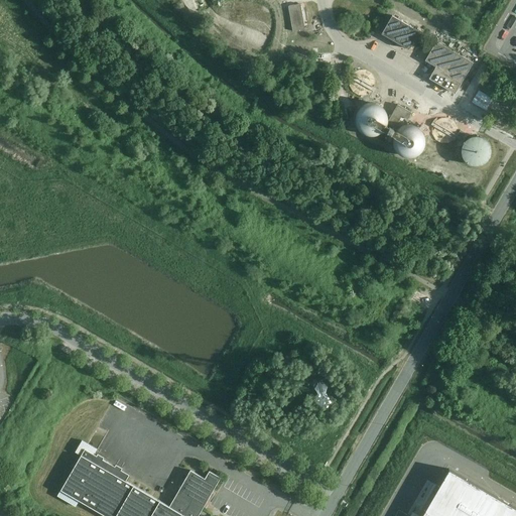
[(301,4),(288,6),(293,31),(305,29),(301,4)]
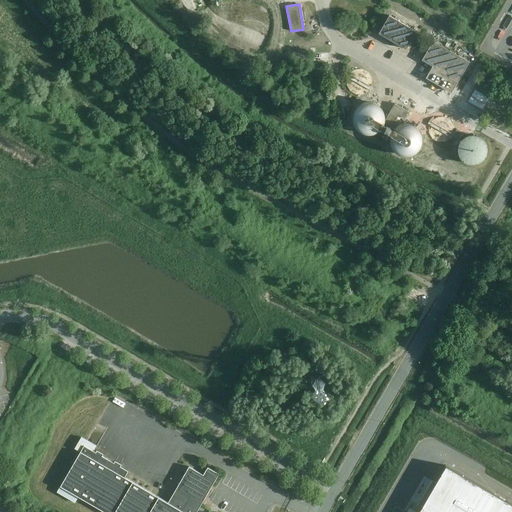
[(416,30),(390,14),(378,34),(404,50),(416,30)]
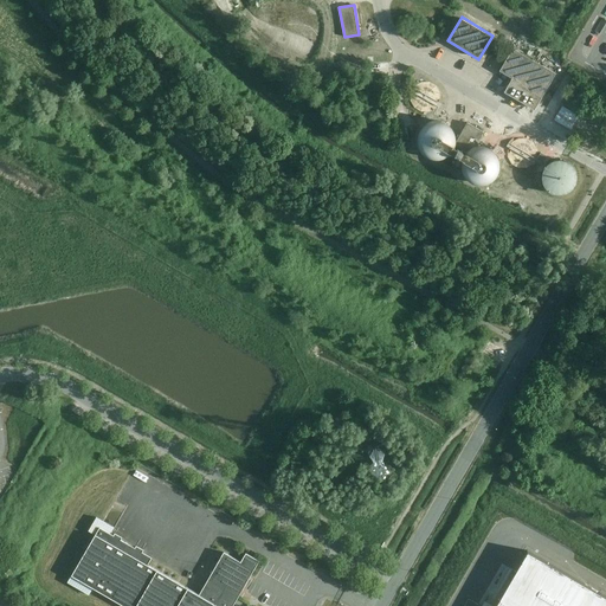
[(556,72),(514,47),(501,70),(514,77),(505,90),(536,109),(556,72)]
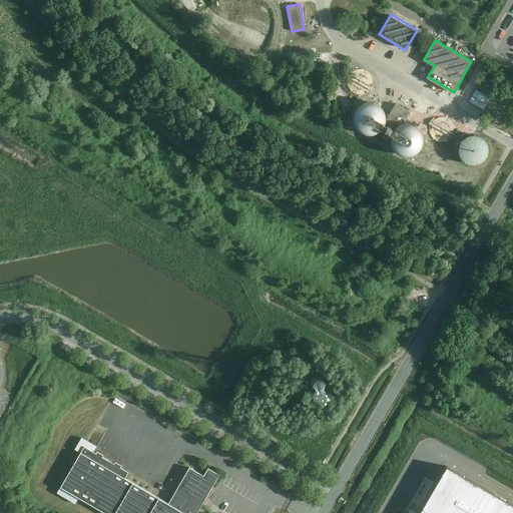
[(364,69),(357,69),(351,72),(348,78),(348,85),(351,91),(357,94),(364,94),(370,91),(373,85),(373,79),(370,73),(364,69)]
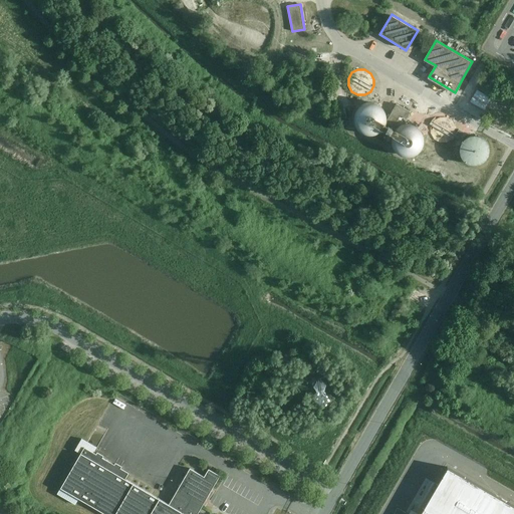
[(490,97),(475,89),(469,100),(484,108),(490,97)]
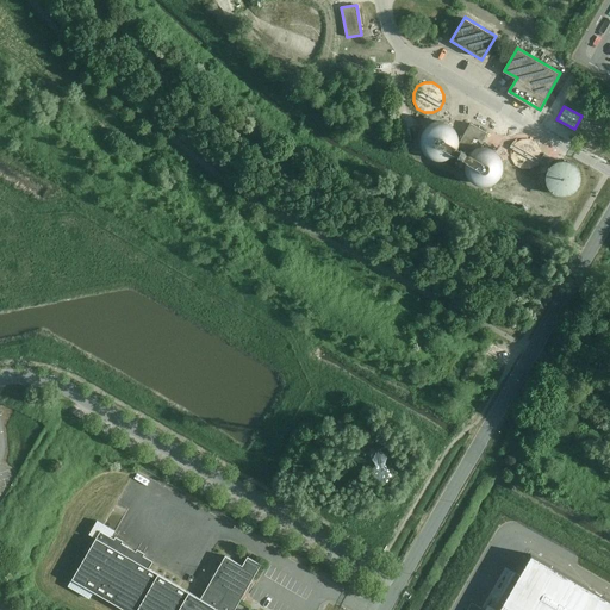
[(490,185),(491,185),(495,181),(497,179),(499,175),(500,173),(502,169),(500,167),(500,163),(500,161),(498,156),(497,154),(495,151),(491,149),(486,148),(483,148),(478,148),(474,149),(471,150),(468,153),(465,151),(472,138),(479,142),(484,135),(467,125),(456,145),(456,139),(455,137),(454,132),(453,130),(449,126),(447,124),(444,123),(441,122),(437,122),(434,122),(430,122),(427,123),(425,125),(422,128),(419,130),(418,134),(417,137),(417,141),(418,145),(419,150),(421,153),(424,155),(427,157),(429,159),(431,160),(435,160),(437,160),(440,160),(442,160),(444,159),(446,159),(449,156),(452,154),(453,153),(465,159),(464,165),(462,167),(462,169),(464,173),(465,176),(467,179),(470,181),(473,184),(477,185),(480,186),(484,186),(487,186),(490,185)]
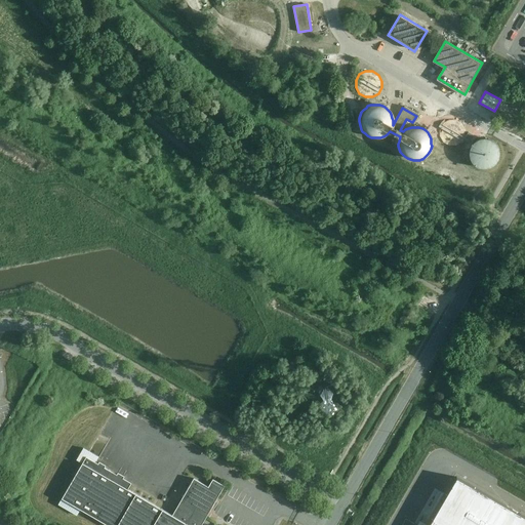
[(456,120),(449,119),(443,123),(440,129),(440,136),(443,143),(449,146),(456,146),(462,142),(466,136),(466,129),(462,123),(456,120)]
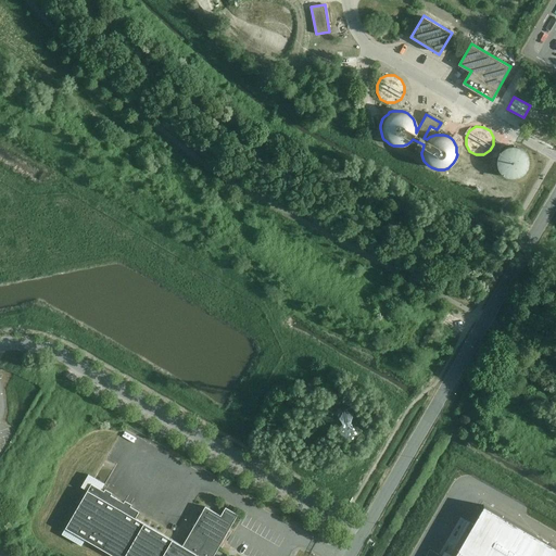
[(496,153),(502,142),(496,140),(491,150),(496,153)]
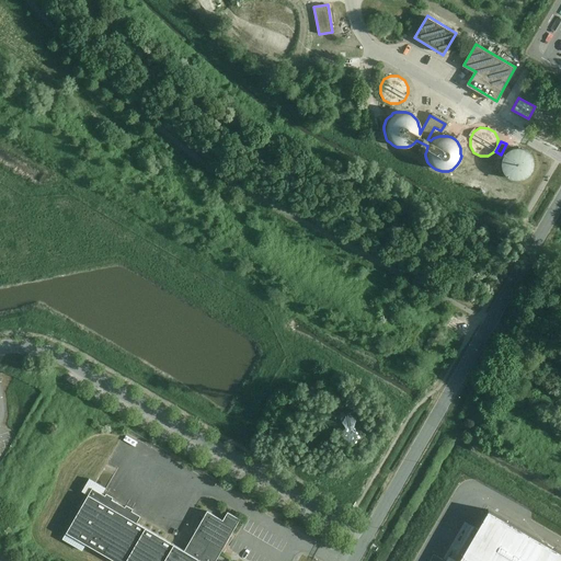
[(525,180),(527,179),(530,176),(531,174),(534,170),(534,168),(535,162),(534,159),(531,156),(529,152),(526,150),(524,149),(521,149),(515,149),(512,150),(508,151),(505,155),(503,159),(502,162),(502,167),(502,170),(503,172),(505,176),(508,179),(511,180),(514,181),(518,181),(523,181),(525,180)]
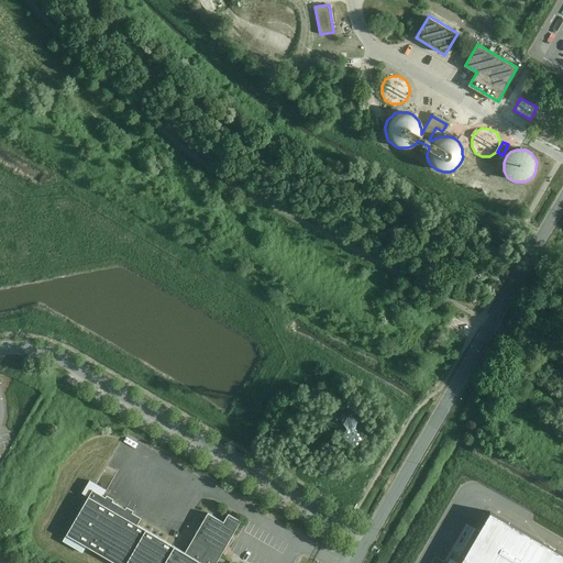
[(213,562),(241,518),(227,510),(222,517),(207,508),(183,548),(136,520),(140,515),(98,490),(101,486),(88,478),(81,489),(87,493),(61,538),(80,550),(85,543),(118,562),(125,562),(128,560),(134,562),(213,562)]
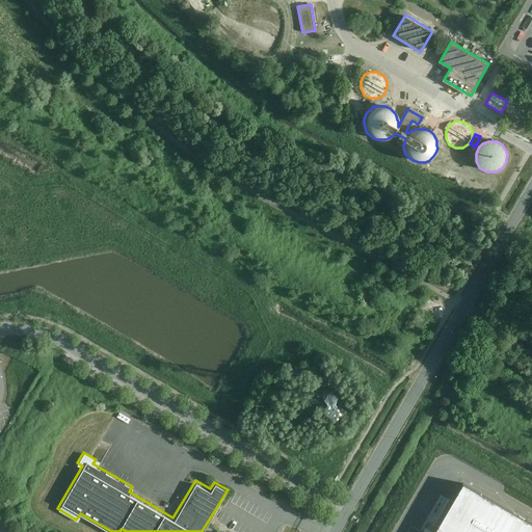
[(531,531),(531,520),(463,480),(432,531),(425,531),(422,530),(420,531),(531,531)]
